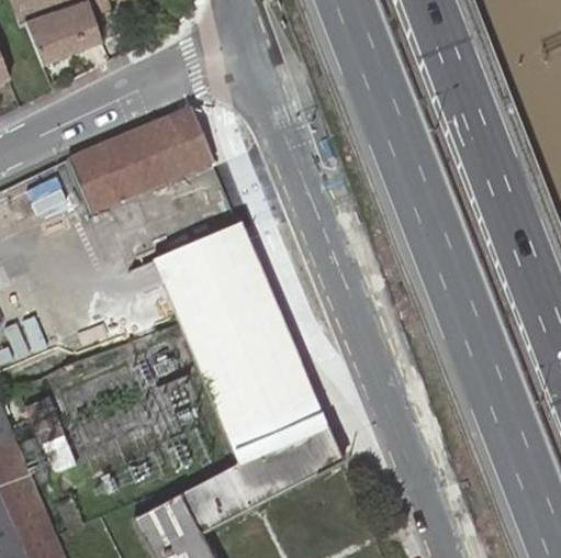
[(45,64),(102,42),(89,0),(13,0),(22,19),(26,17),(45,64)]
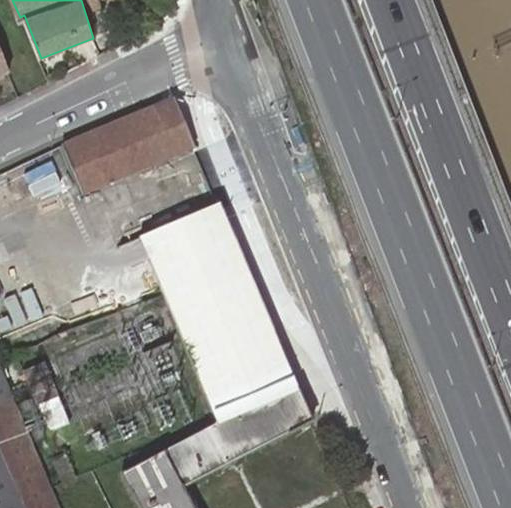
[(153,0),(158,12),(174,6),(175,5),(173,0),(153,0)]
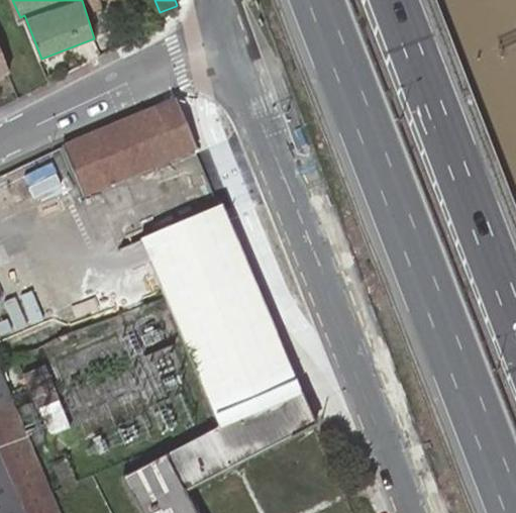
[(0,74),(9,71),(0,47),(0,74)]
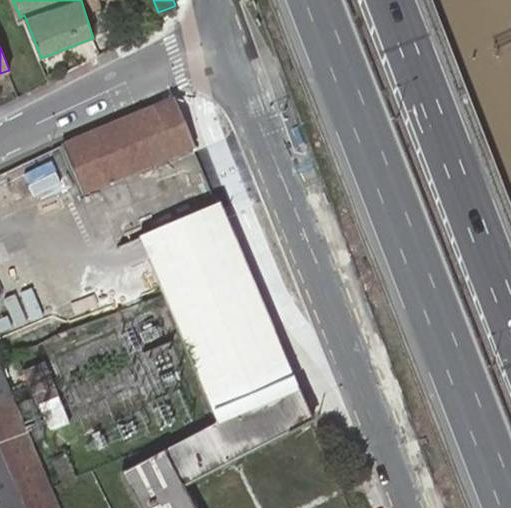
[(83,189),(194,144),(174,95),(62,142),(65,148),(81,185),(83,189)]
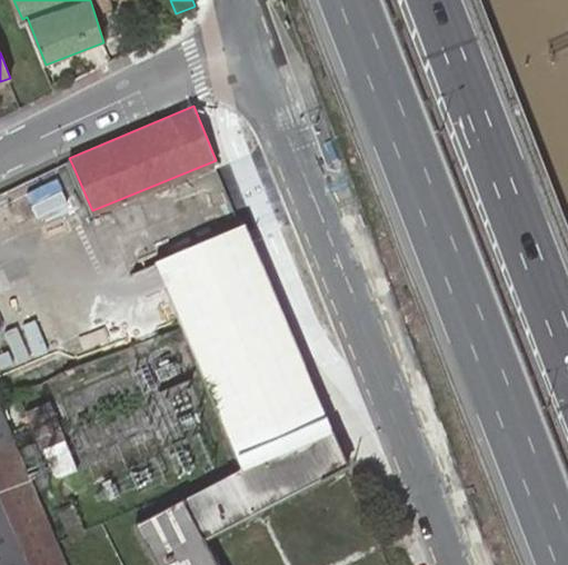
[(346,464),(252,245),(245,224),(153,260),(180,324),(240,468),(133,525),(153,564),(218,564),(206,538),(346,464)]
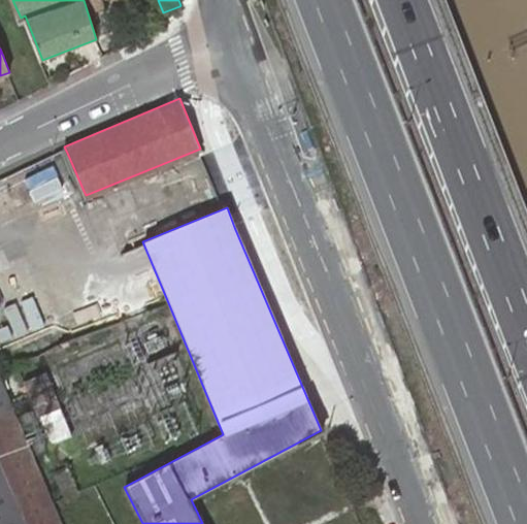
[(67,523),(57,498),(17,406),(0,368),(0,523),(67,523)]
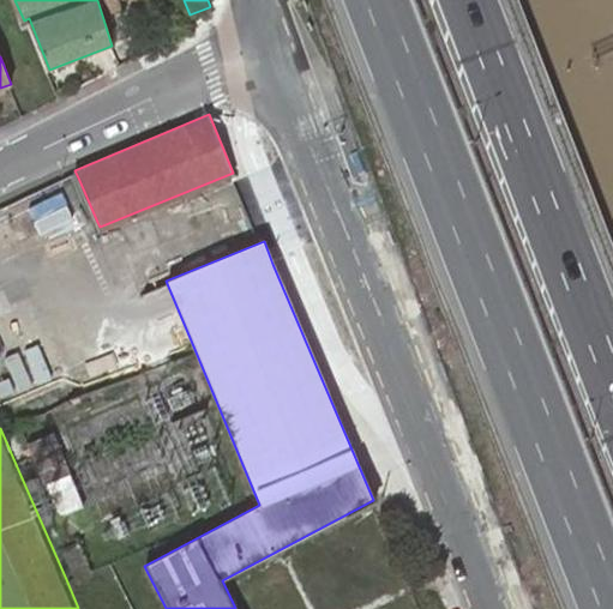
[(55,432),(29,441),(59,516),(85,506),(55,432)]
